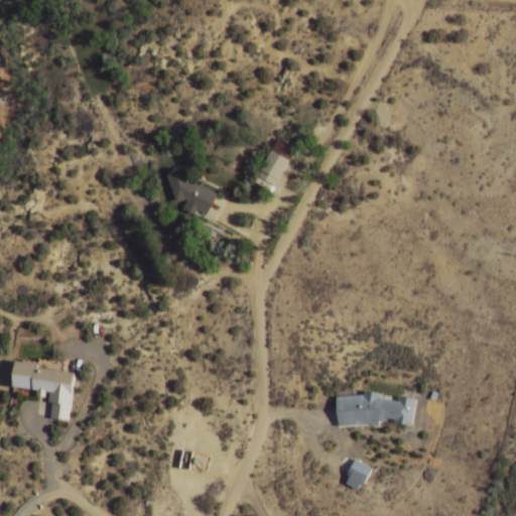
[(280,139),(259,176),(276,185),(297,148),(280,139)]
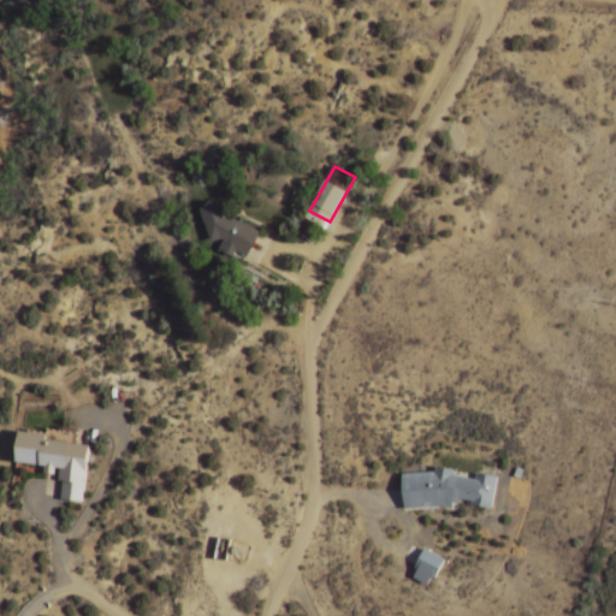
[(226,203),(230,214),(261,232),(247,258),(237,253),(235,258),(220,249),(225,241),(223,240),(213,243),(207,223),(206,224),(202,211),(212,202),(226,203)]
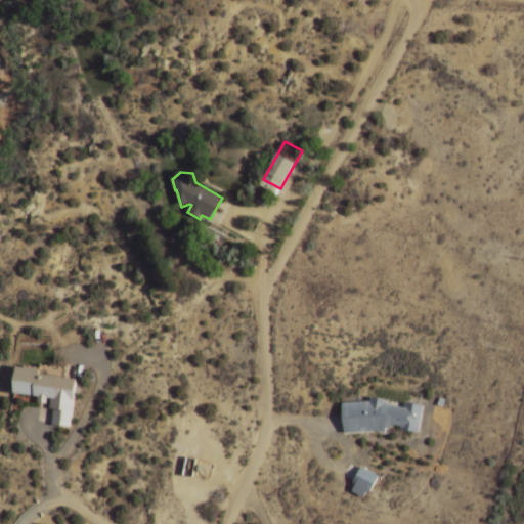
[(18,367),(14,394),(41,397),(40,404),(49,405),(49,399),(52,399),(51,409),(55,409),(53,426),(72,429),(78,380),(40,375),(41,370),(18,367)]
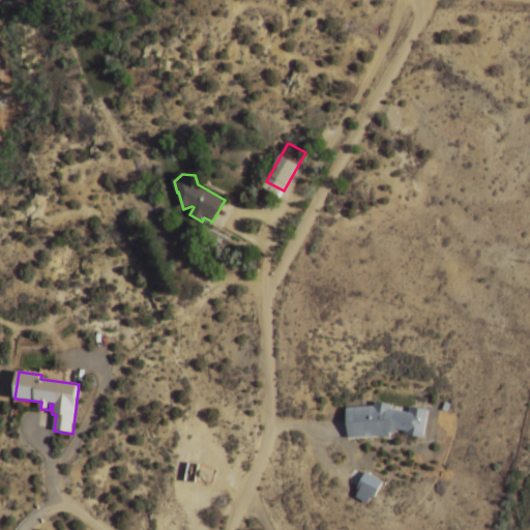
[(376,406),(348,408),(350,439),(380,437),(390,439),(391,433),(395,434),(396,430),(407,433),(406,435),(423,439),(430,412),(411,408),(410,413),(391,409),(392,405),(377,402),(376,406)]
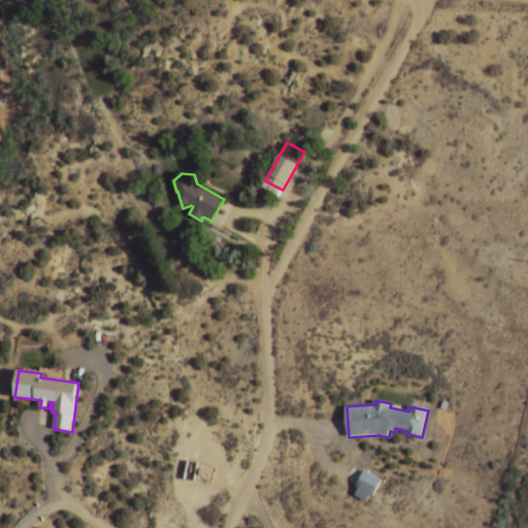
[(356,488),(365,470),(383,480),(373,497),(371,496),(367,503),(355,496),(359,489),(356,488)]
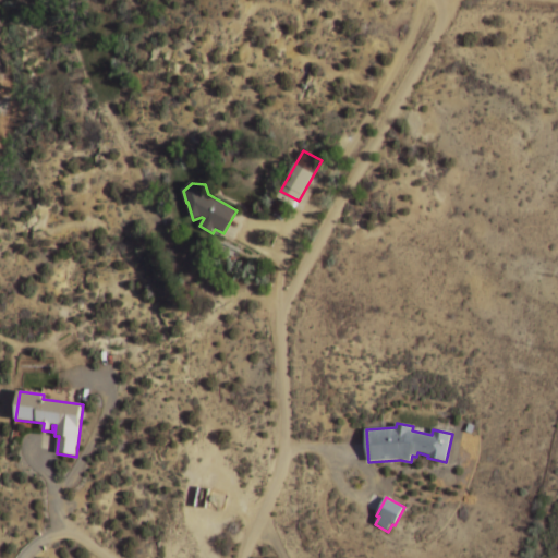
All buildings are outlined.
